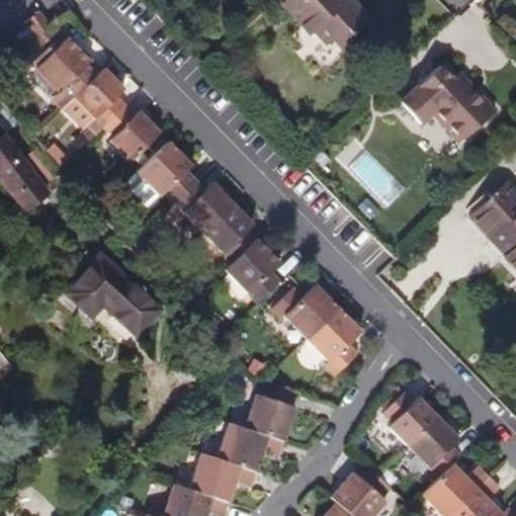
[(372,17),(356,0),(279,0),(312,33),(316,29),(329,44),(334,39),(347,26),(354,33),(372,17)]
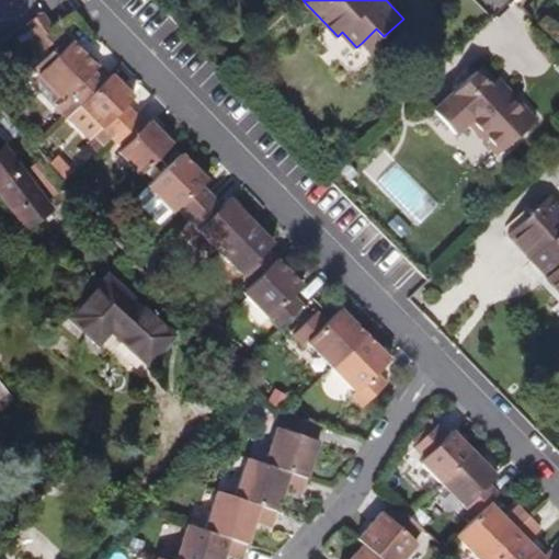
[(374,55),(388,42),(384,37),(384,36),(376,29),(362,43),(374,55)]
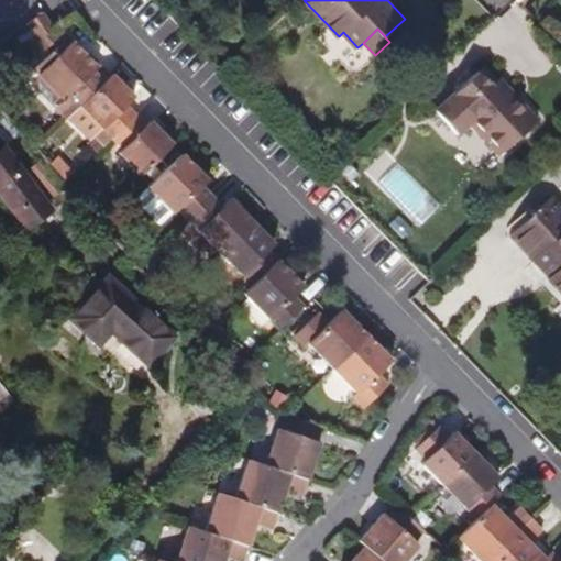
[(107,79),(96,68),(100,65),(74,39),(63,51),(57,45),(35,68),(42,75),(34,83),(56,107),(67,117),(75,109),(107,79)]
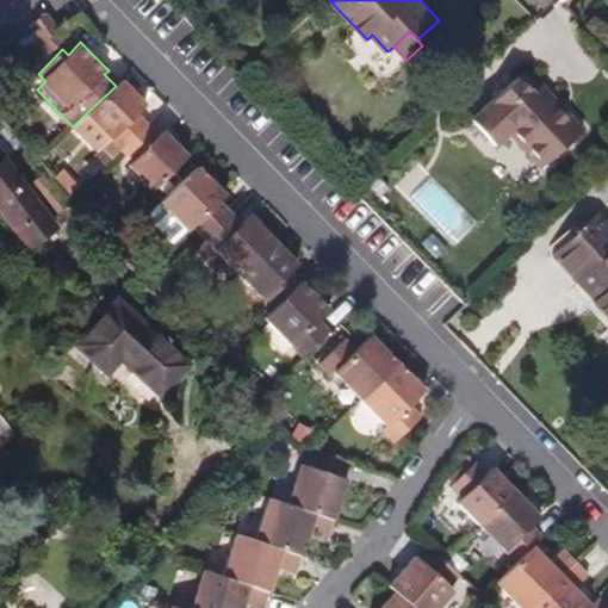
[(584,128),(551,92),(543,100),(535,92),(520,75),(475,118),(497,144),(512,131),(544,166),(584,128)]
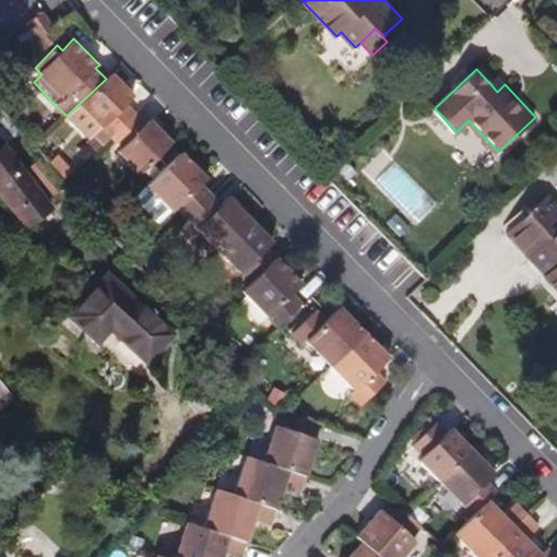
[(138,111),(129,102),(137,94),(114,71),(106,79),(74,108),(106,142),(114,135),(138,111)]
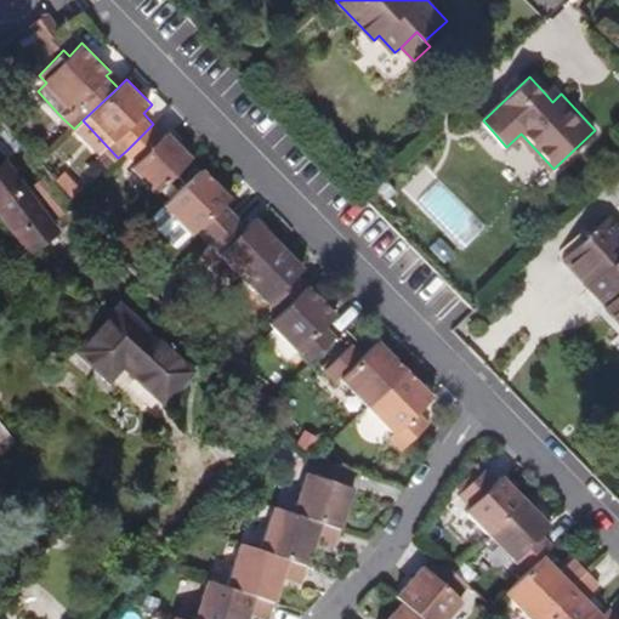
[(552,102),(561,94),(554,86),(545,94),(552,102)]
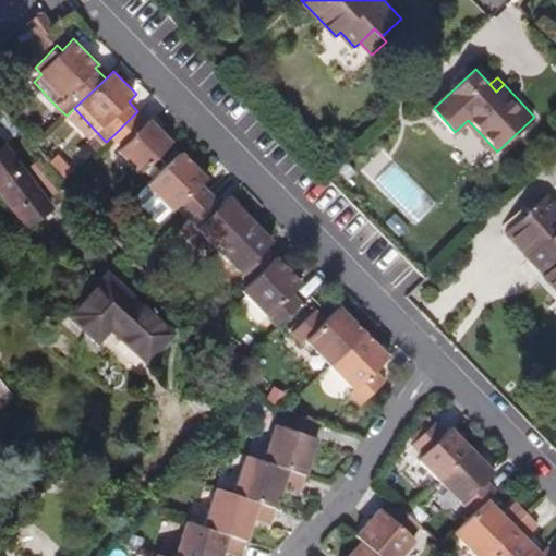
[(173,141),(152,119),(147,122),(137,111),(113,135),(123,145),(119,149),(142,171),(173,141)]
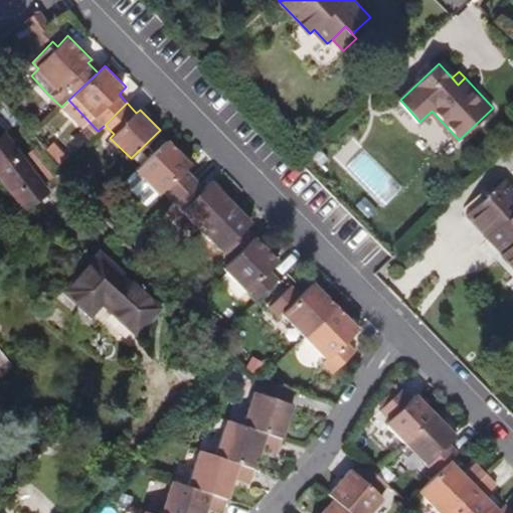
[(6,134),(0,137),(0,176),(24,208),(48,190),(6,134)]
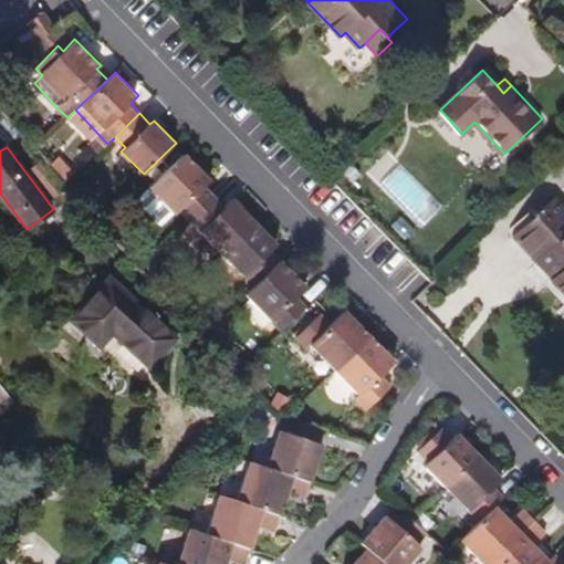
[(216,195),(205,185),(211,179),(187,154),(152,187),(177,212),(180,209),(190,219),(216,195)]
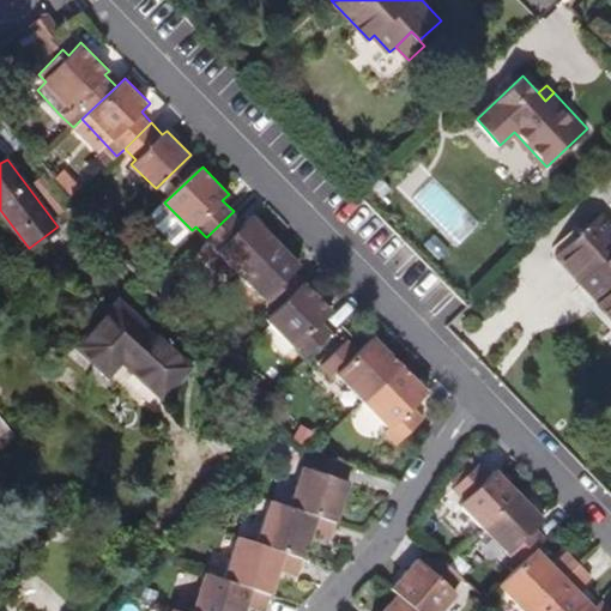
[(71,204),(47,176),(35,185),(59,212),(71,204)]
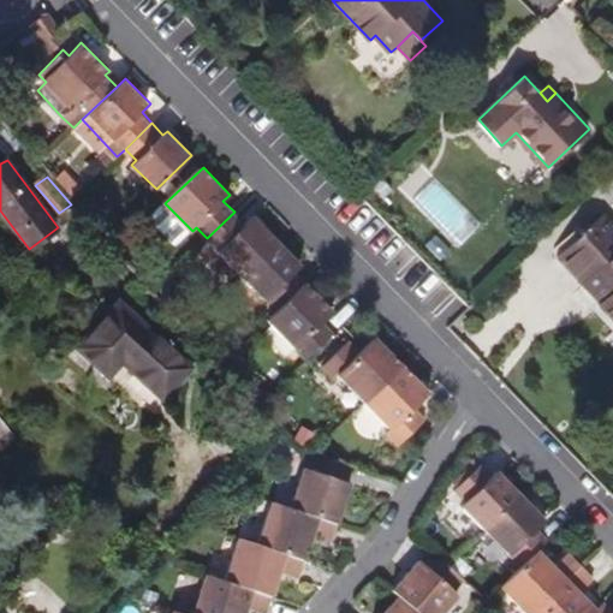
[(242,275),(278,239),(254,215),(245,224),(234,212),(207,238),(242,275)]
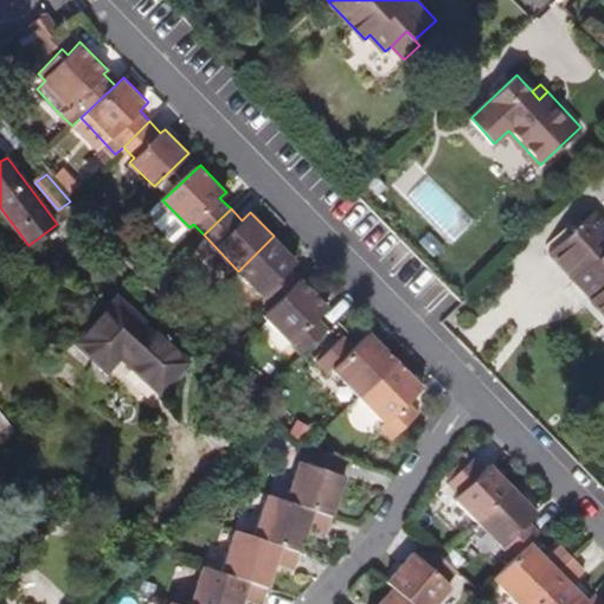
[(603,219),(595,210),(551,251),(576,281),(582,274),(598,291),(591,297),(603,312),(603,219)]
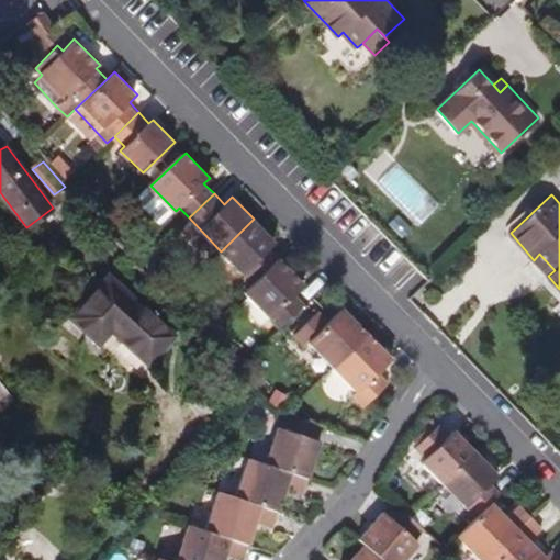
[(253,284),(280,257),(270,248),(277,243),(254,219),(221,252),(253,284)]
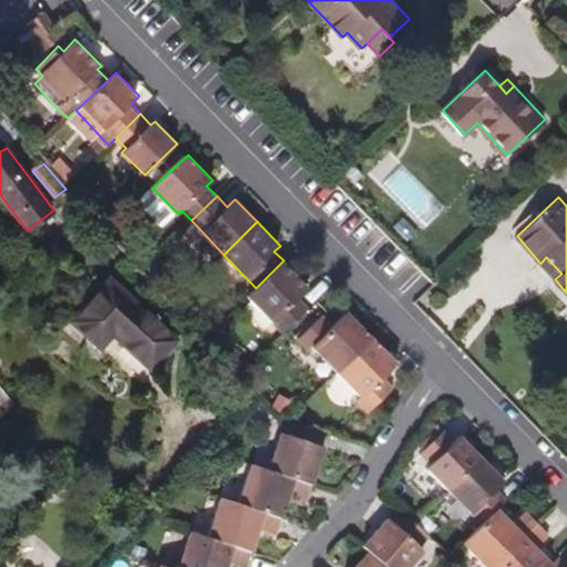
[(299,297),(309,288),(306,285),(284,260),(256,288),(250,294),(286,330),(310,307),(299,297)]
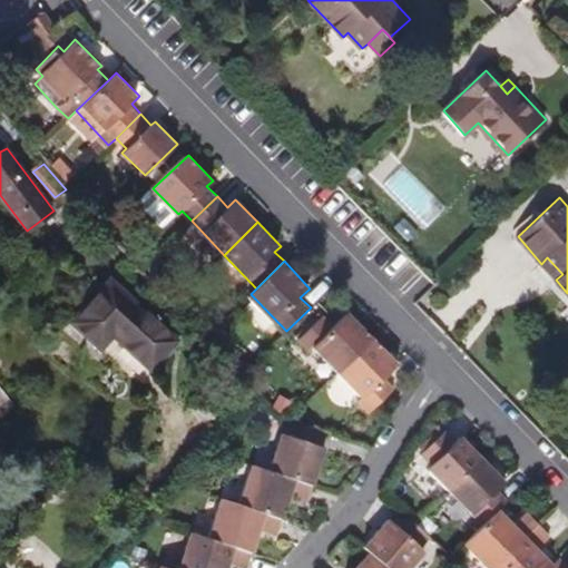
[(177,339),(111,280),(74,322),(101,346),(114,332),(153,368),(177,339)]
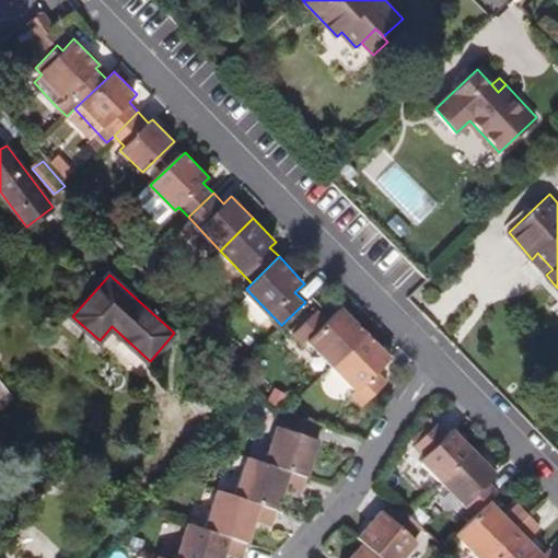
[(332,365),(367,332),(343,305),(328,318),(317,309),(291,335),(303,346),(306,341),(332,365)]
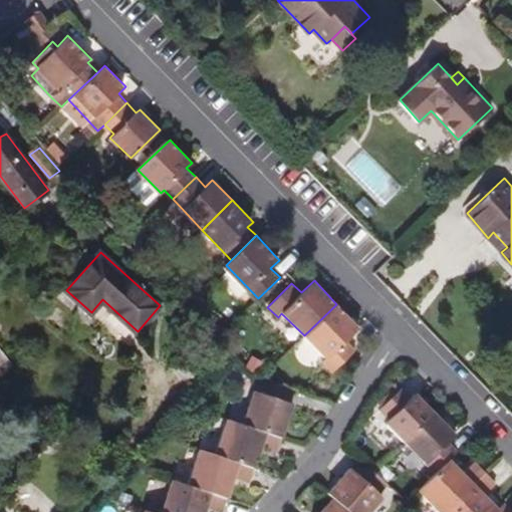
[(346,339),(359,327),(336,304),(304,335),(327,357),(323,360),(333,371),(355,348),(346,339)]
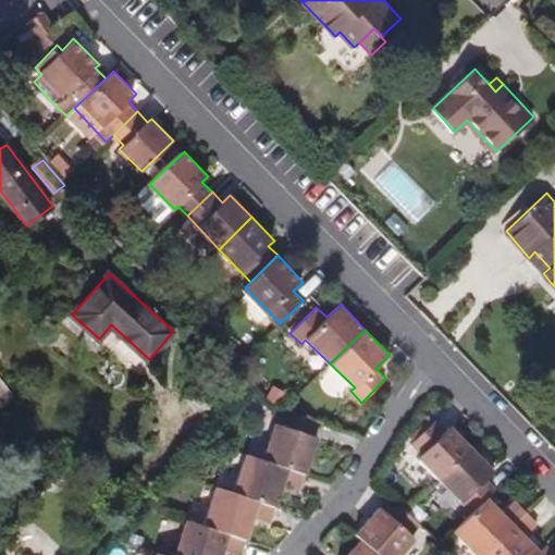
[(0,375),(0,405),(15,394),(0,375)]
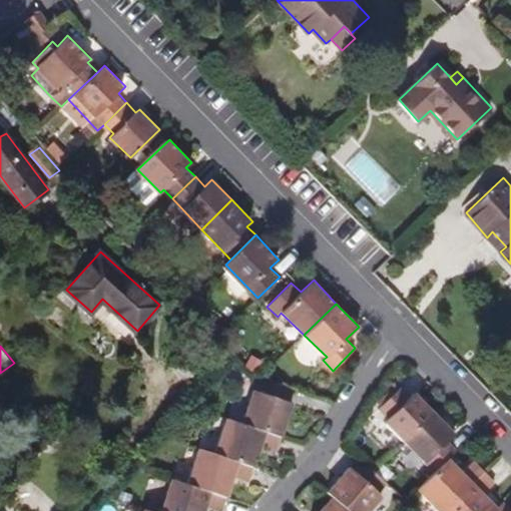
[(294,401),(289,400),(294,388),(264,377),(259,390),(254,388),(243,422),(283,435),(294,401)]
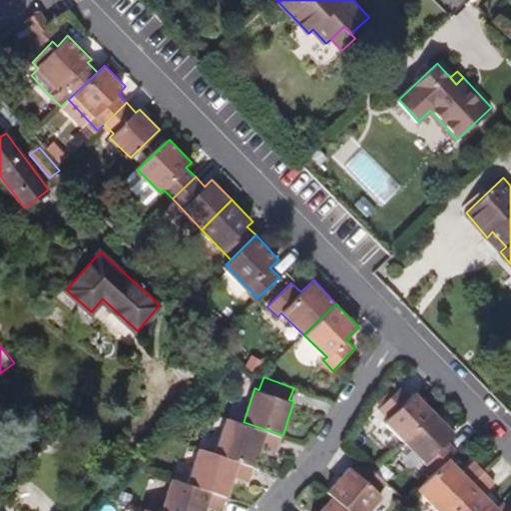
[(405,442),(435,412),(415,392),(412,396),(402,385),(379,408),(386,415),(383,419),(405,442)]
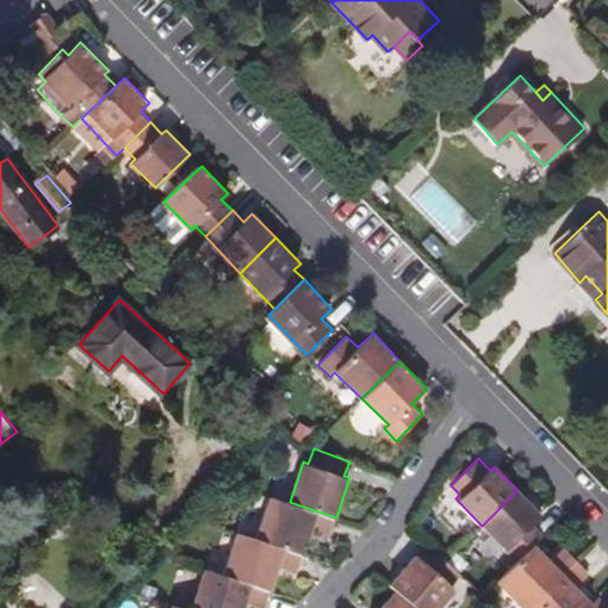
[(545,534),(534,523),(543,515),(517,490),(482,526),(516,562),(534,545),(545,534)]
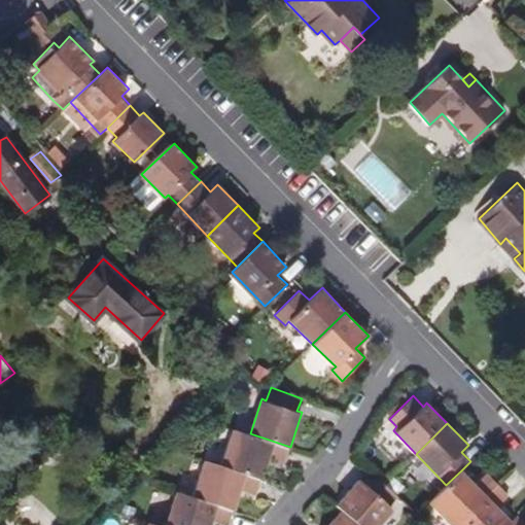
[(261,479),(269,458),(285,463),(290,447),(250,433),(234,428),(221,465),(261,479)]
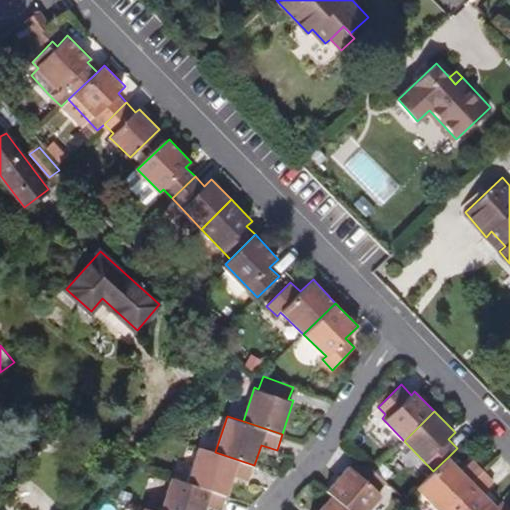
[(73,433),(62,422),(54,430),(65,439),(73,433)]
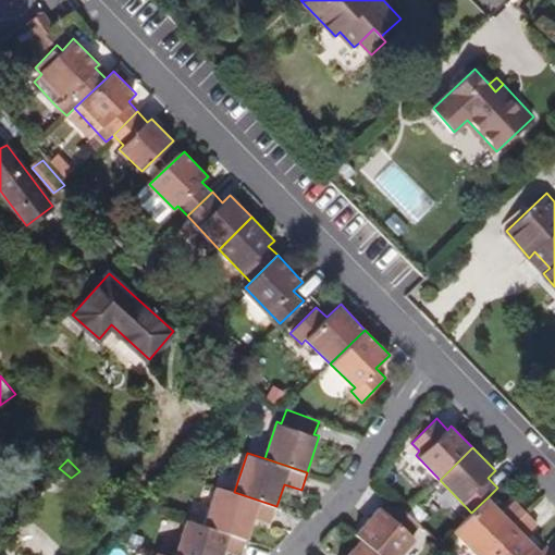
[(271,522),(276,506),(234,492),(217,485),(205,525),(247,538),(255,517),(271,522)]
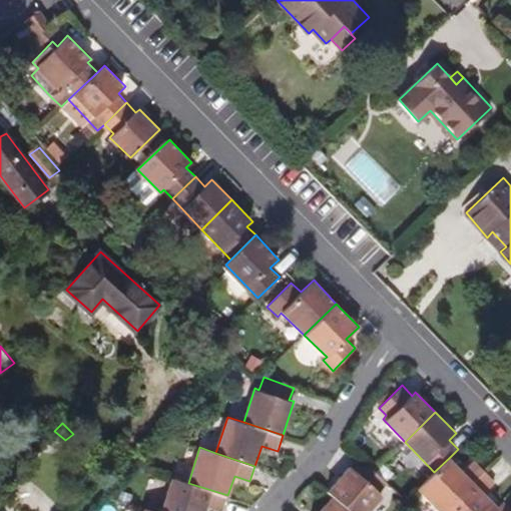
[(440,510),(444,510),(485,471),(474,460),(463,471),(449,458),(434,472),(418,488),(440,510)]
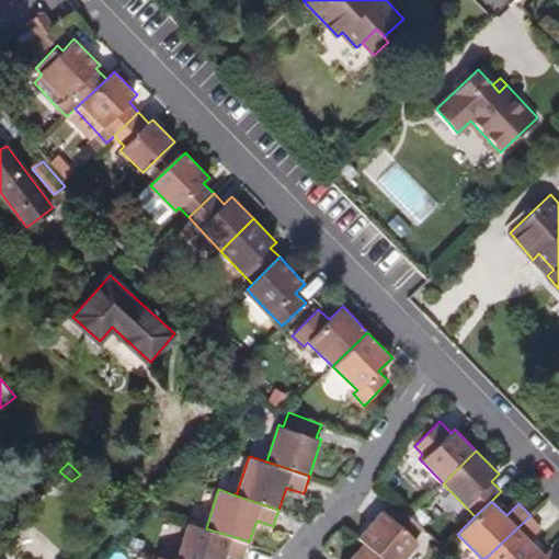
[(414,539),(424,527),(411,515),(399,504),(389,516),(384,511),(358,537),(365,543),(383,558),(403,558),(419,543),(414,539)]
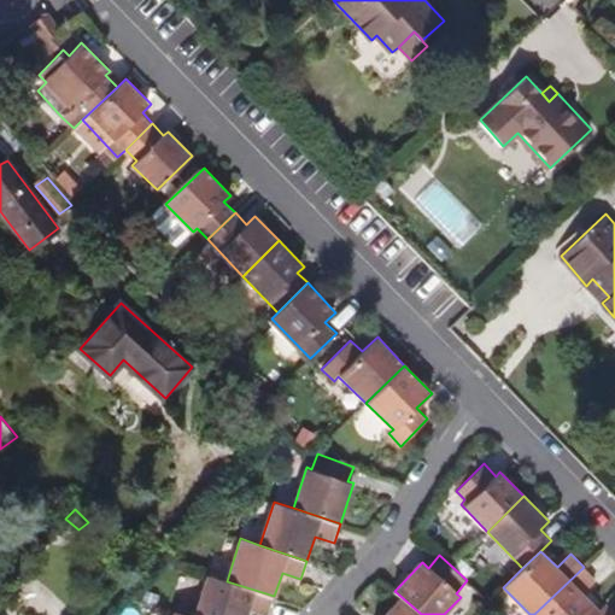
[(584,567),(534,614),(593,614),(599,610),(583,593),(597,580),(584,567)]
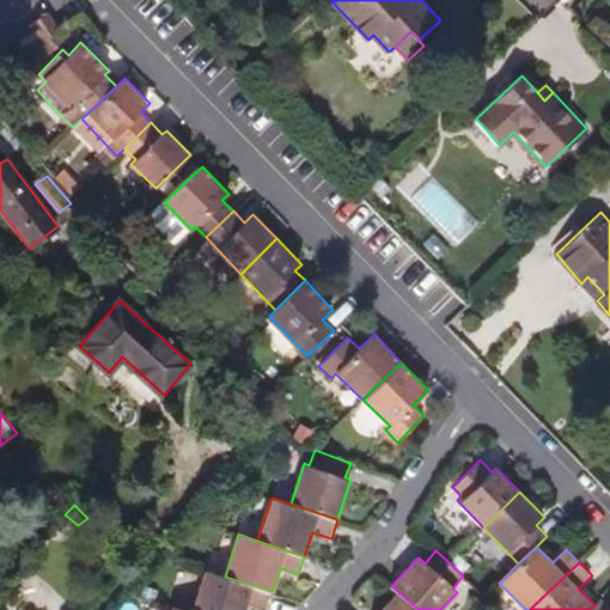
[(266,609),(272,591),(225,577),(206,571),(193,609),(244,609),(246,604),(266,609)]
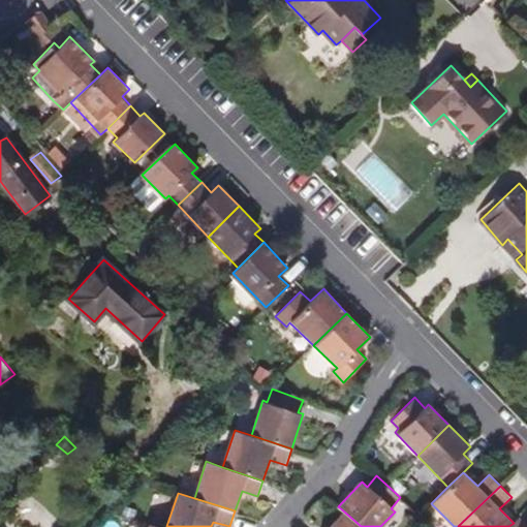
[(361,526),(344,512),(330,526),(361,526)]
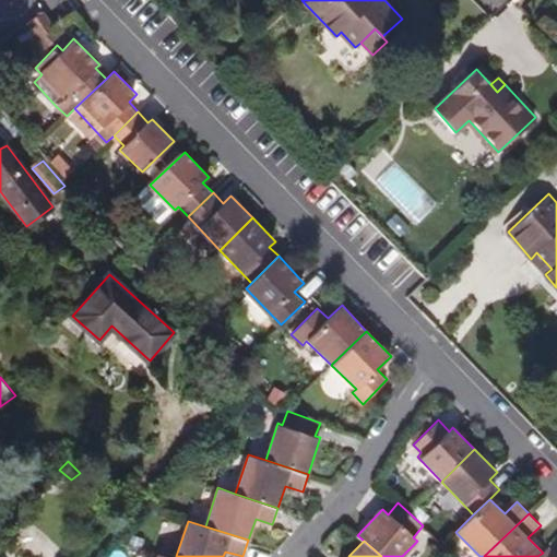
[(556,553),(549,546),(543,553),(537,556),(556,556),(556,553)]
